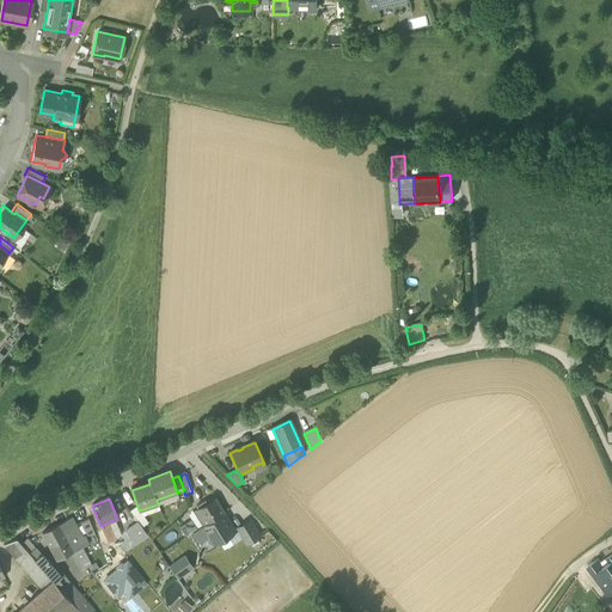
[(194,513),(202,527),(224,514),(215,500),(214,500),(206,503),(204,502),(196,507),(199,510),(194,513)]
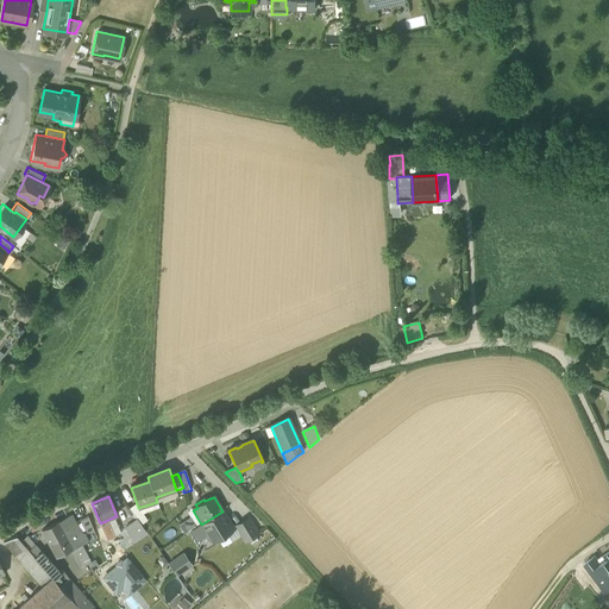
[(130,509),(137,521),(142,526),(148,521),(138,508),(137,504),(130,509)]
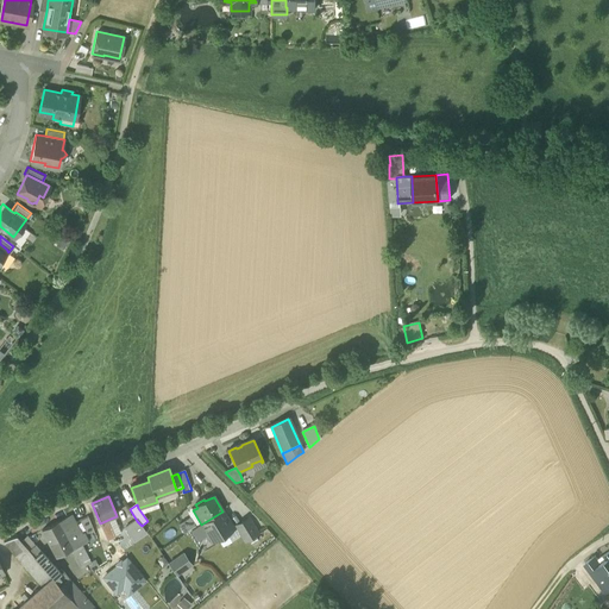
[(201,525),(193,510),(188,513),(192,519),(189,520),(196,527),(201,525)]
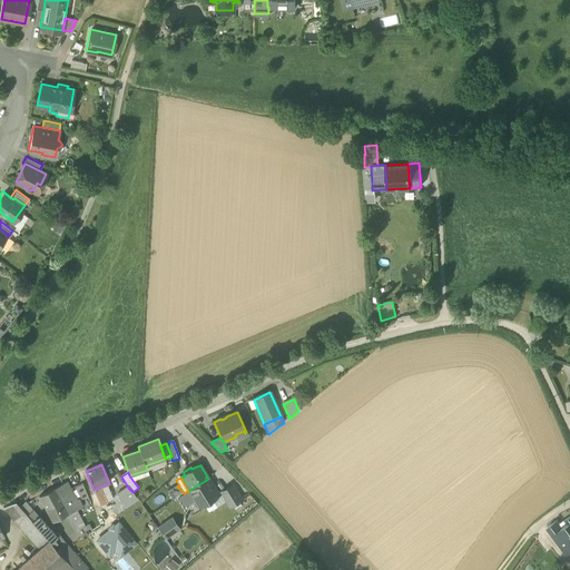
[(218,497),(208,479),(188,491),(194,500),(195,500),(199,508),(204,505),(218,497)]
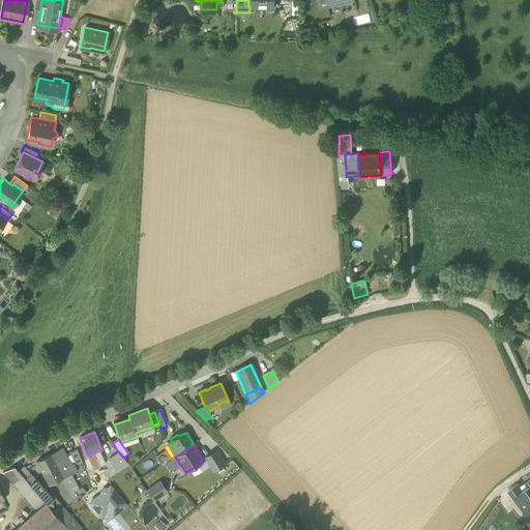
[(36,463),(42,474),(58,467),(68,462),(62,449),(52,454),(36,463)]
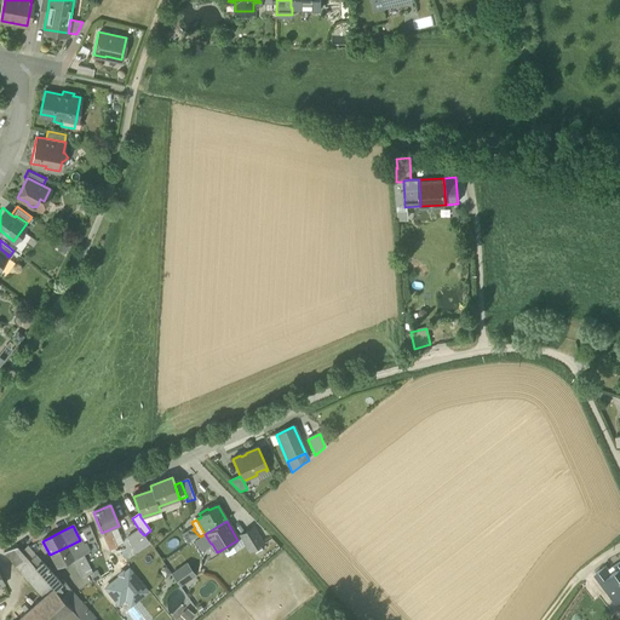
[(122,544),(115,527),(102,533),(104,537),(109,550),(122,544)]
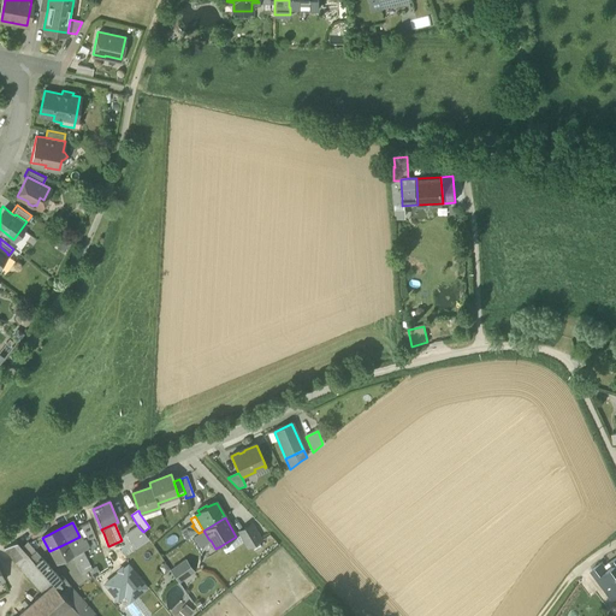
[(95,538),(95,537),(89,525),(81,527),(88,540),(95,538)]
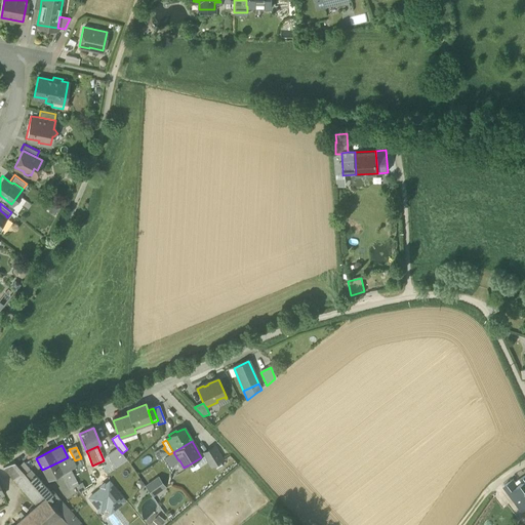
[(203,454),(211,468),(223,461),(214,447),(203,454)]
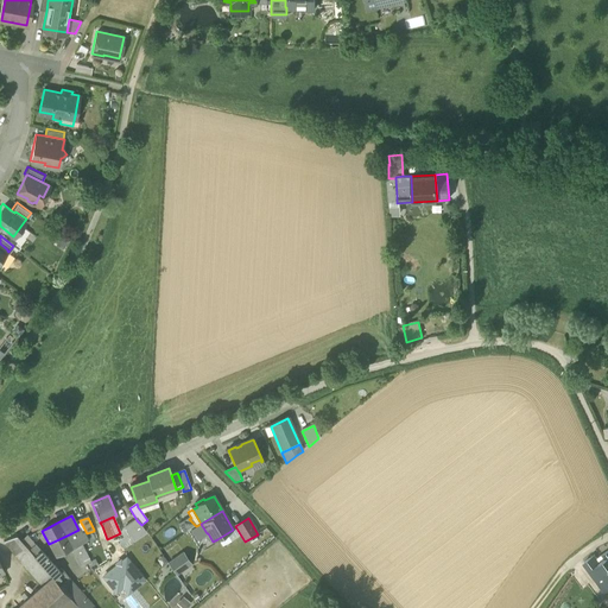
[(179,525),(184,534),(189,531),(190,530),(196,526),(189,519),(179,525)]
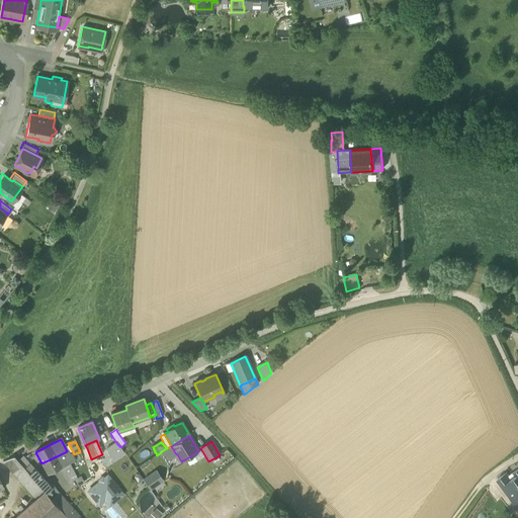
[(124,453),(120,447),(116,443),(106,450),(113,461),(124,453)]
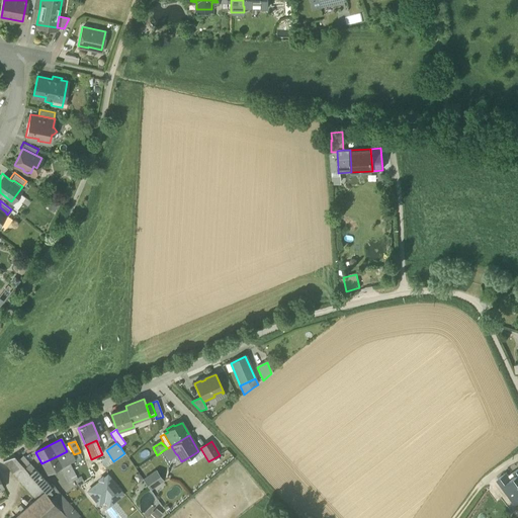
[(171,446),(167,448),(162,451),(168,460),(176,455),(176,454),(171,446)]
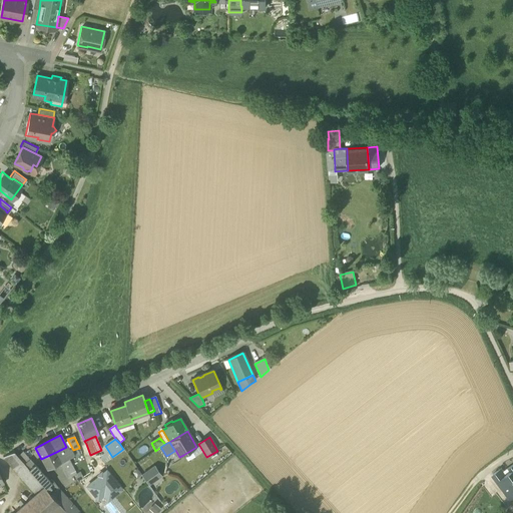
[(197,446),(196,447),(183,455),(187,462),(202,453),(197,446)]
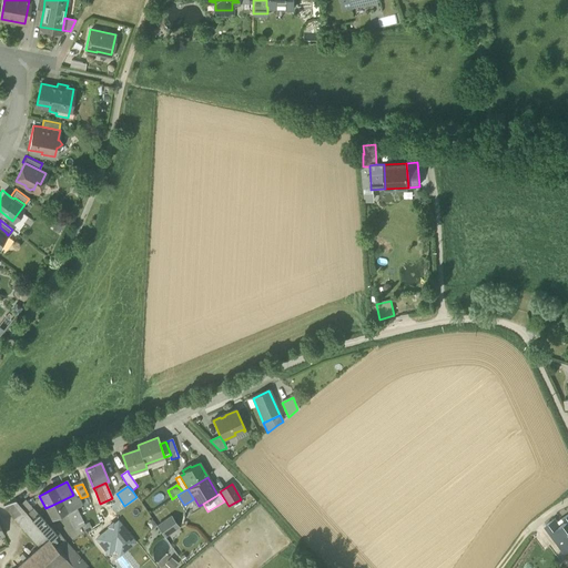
[(77,501),(73,495),(62,500),(66,506),(73,503),(77,501)]
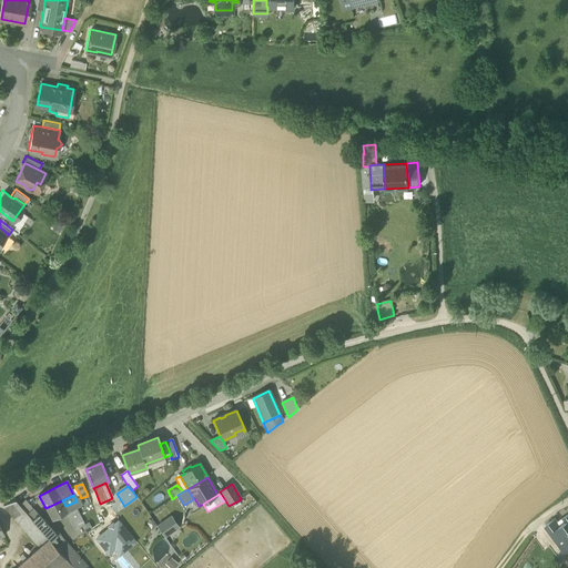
[(52,521),(69,514),(68,513),(69,513),(66,506),(62,500),(46,508),(52,521)]
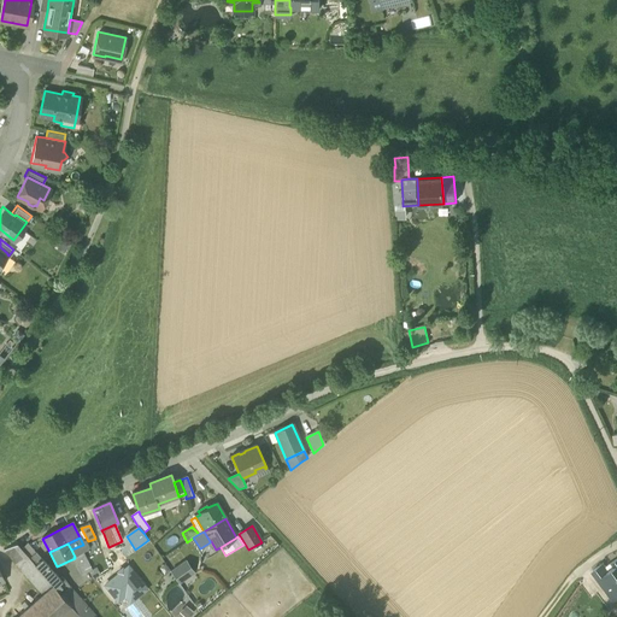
[(11,560),(43,597),(53,587),(48,582),(35,565),(30,559),(21,550),(17,545),(4,551),(12,559),(11,560)]
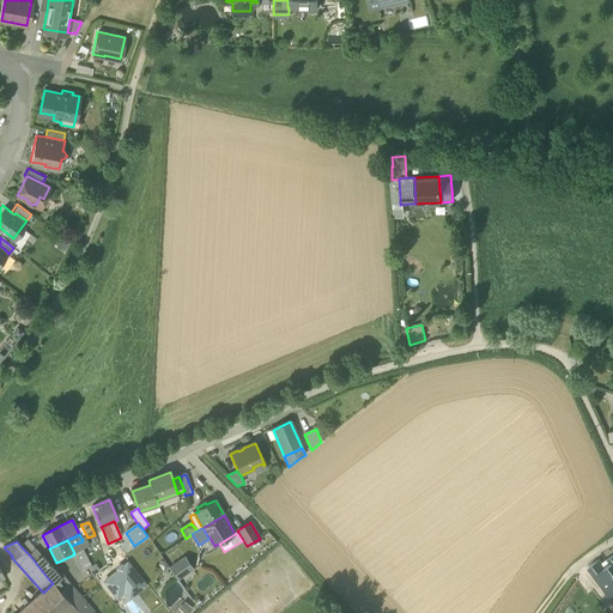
[(20,546),(30,556),(36,551),(28,541),(20,546)]
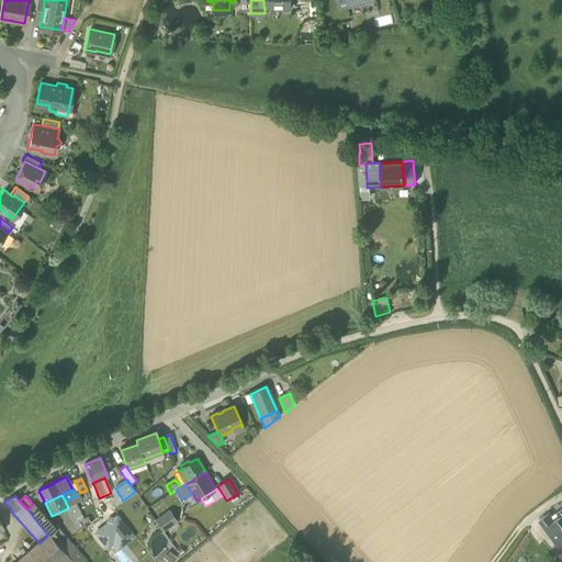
[(72,497),(65,501),(68,507),(67,507),(68,508),(68,509),(67,509),(75,525),(79,523),(83,520),(72,497)]
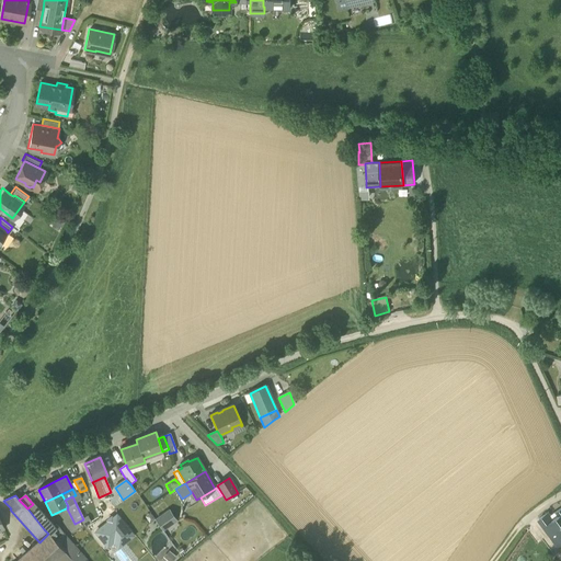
[(27,508),(32,514),(38,508),(33,504),(27,508)]
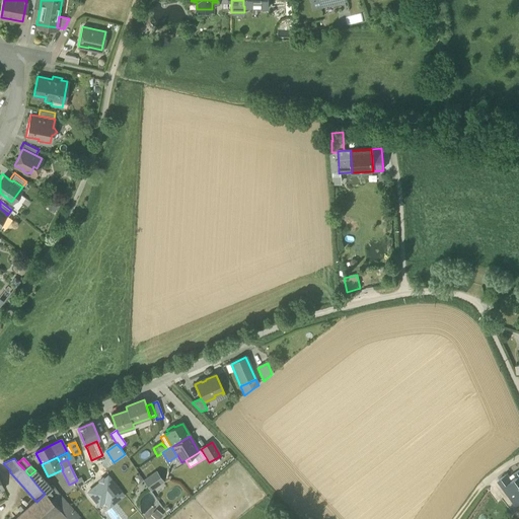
[(45,494),(47,496),(52,490),(35,470),(29,475),(41,490),(45,494)]
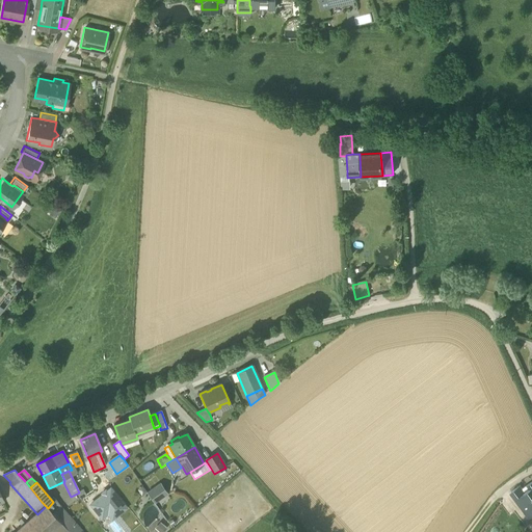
[(511,493),(530,521),(531,519),(531,482),(522,490),(520,487),(511,493)]
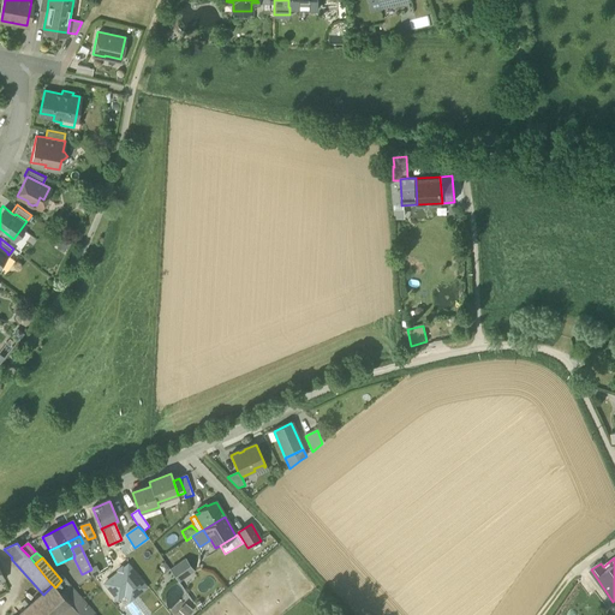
[(171,571),(178,581),(193,572),(185,560),(171,571)]
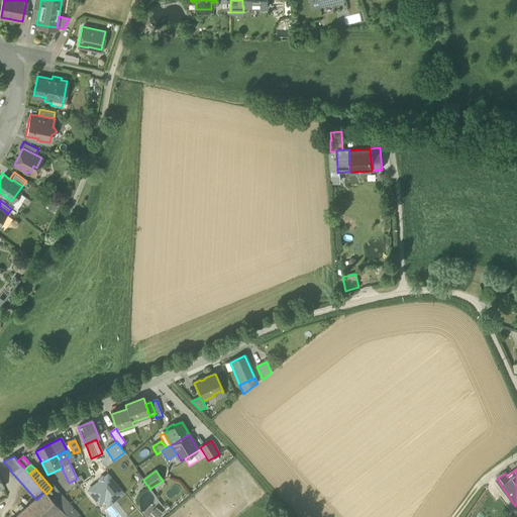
[(107,476),(88,491),(99,504),(110,495),(115,501),(122,495),(107,476)]
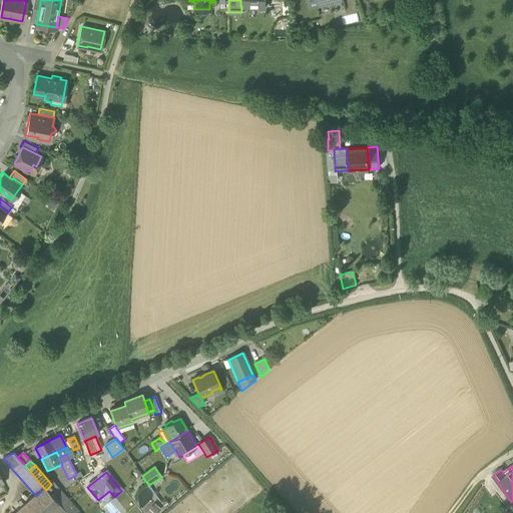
[(53,482),(51,484),(46,490),(50,495),(58,488),(53,482)]
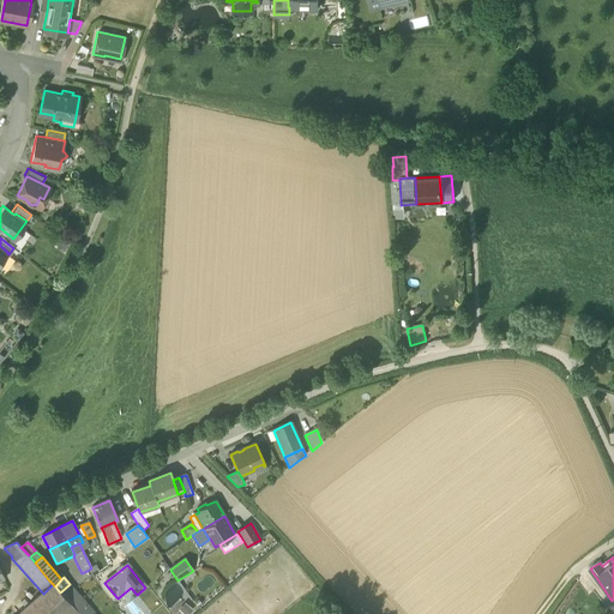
[(64,613),(73,607),(65,599),(60,593),(55,587),(53,584),(43,594),(29,606),(25,608),(19,613),(64,613)]
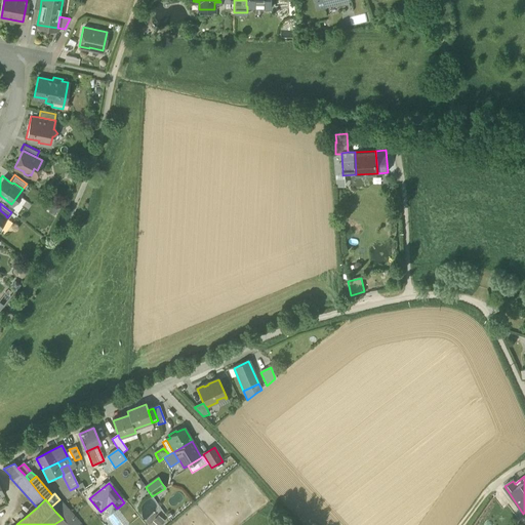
[(51,507),(55,512),(64,505),(59,499),(51,507)]
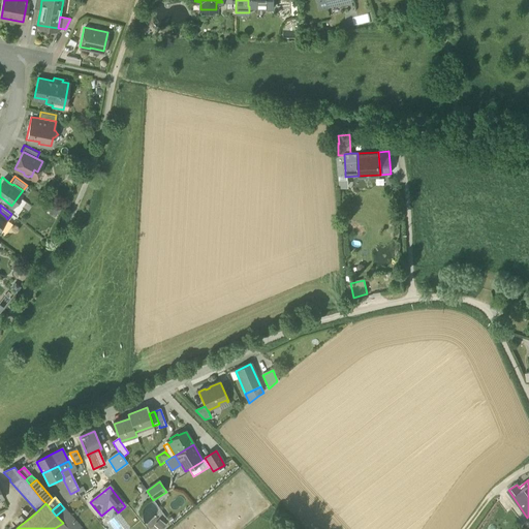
[(56,516),(63,523),(66,519),(70,516),(64,508),(56,516)]
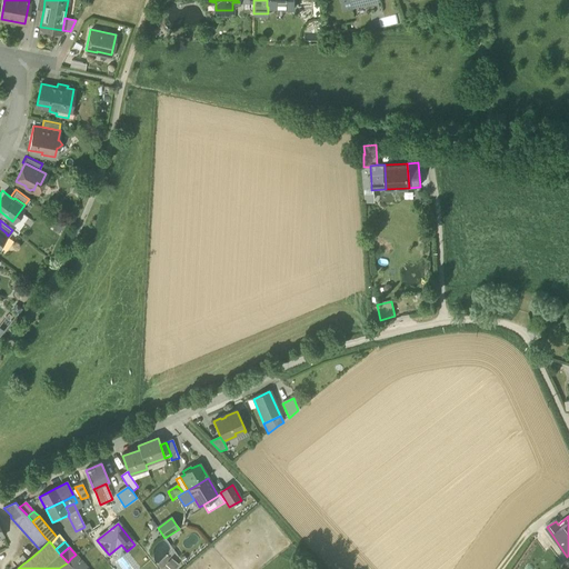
[(80,568),(71,558),(68,562),(73,568),(80,568)]
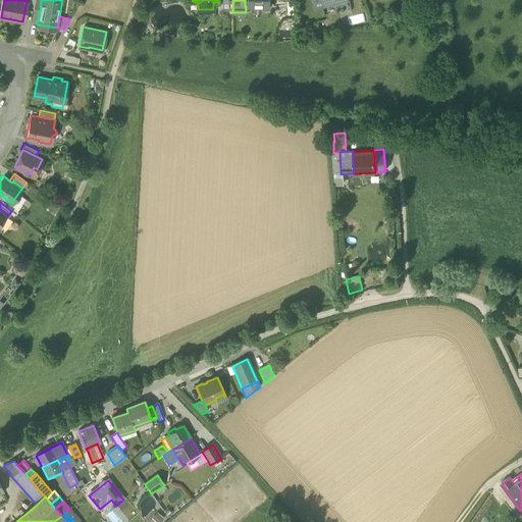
[(152,517),(156,521),(158,521),(163,518),(157,512),(152,517)]
